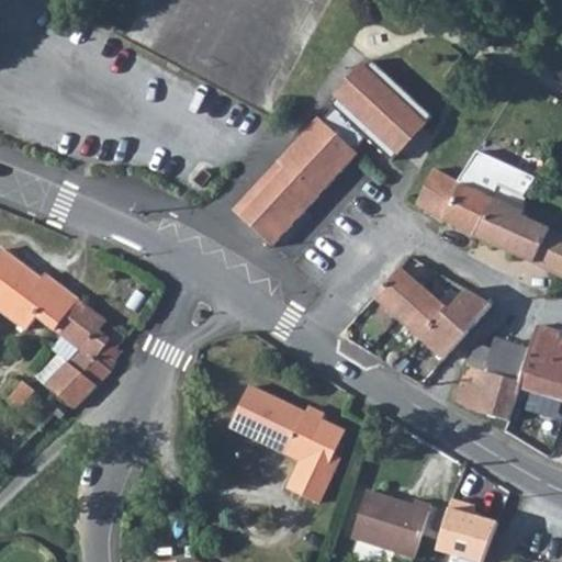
[(240,218),(271,247),(357,153),(353,149),(364,137),(390,160),(398,150),(395,147),(418,122),(422,125),(430,115),(370,60),(363,67),(359,64),(332,93),(336,97),(329,104),(333,108),(322,121),(318,117),(301,136),(278,161),(284,167),(238,216),(240,218)]
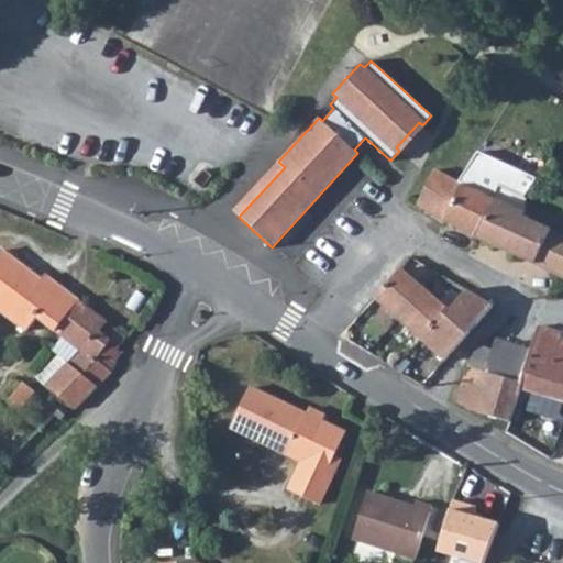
[(446,220),(475,234),(494,197),(487,194),(497,175),(471,161),(460,179),(465,183),(446,220)]
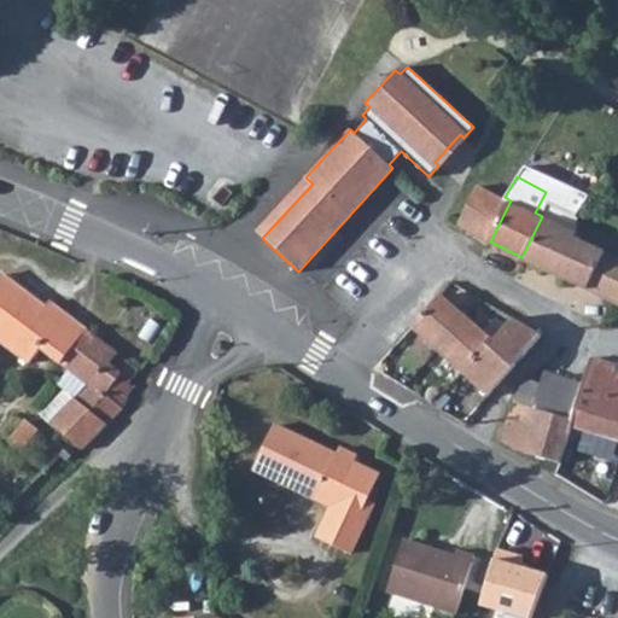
[(256,231),(262,238),(313,184),(305,178),(256,231)]
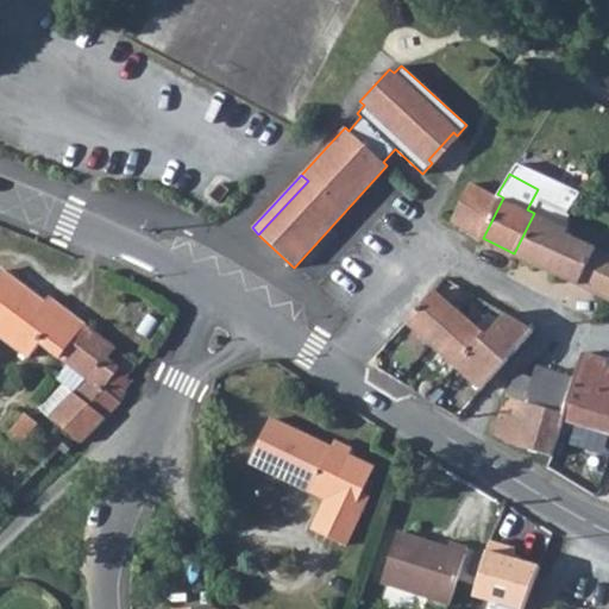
[(465,228),(483,238),(503,198),(497,194),(479,186),(471,183),(451,221),(465,228)]
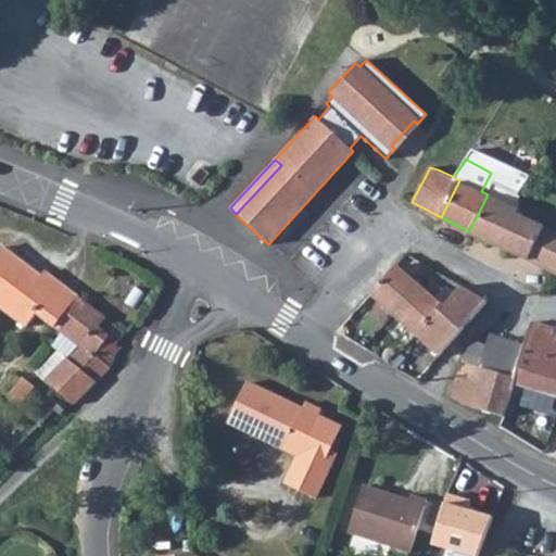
[(469,231),(503,247),(528,260),(555,273),(555,228),(521,211),(519,192),(493,181),(488,194),(469,231)]
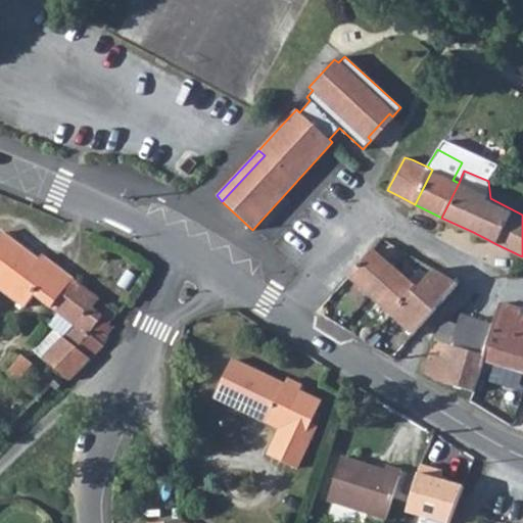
[(0,289),(22,307),(33,294),(50,307),(72,281),(39,256),(37,259),(8,239),(0,249),(0,289)]
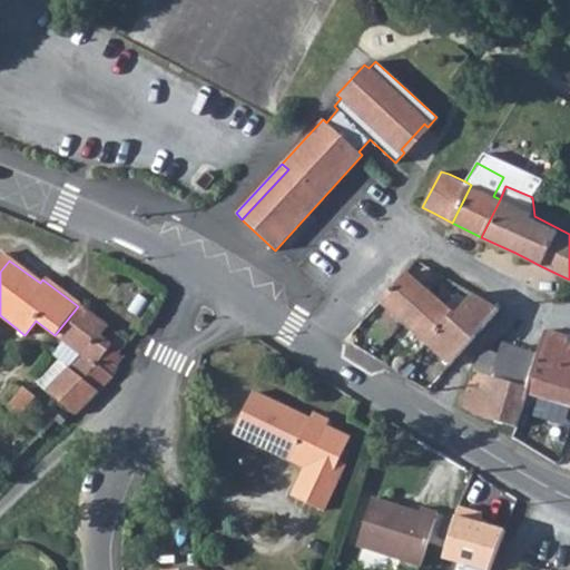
[(380,301),(451,365),(480,332),(455,312),(470,290),(448,276),(435,295),(406,271),(380,301)]
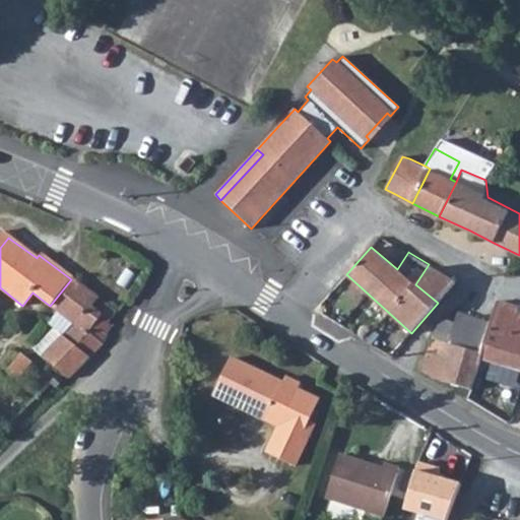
[(415,284),(438,303),(456,280),(429,264),(415,284)]
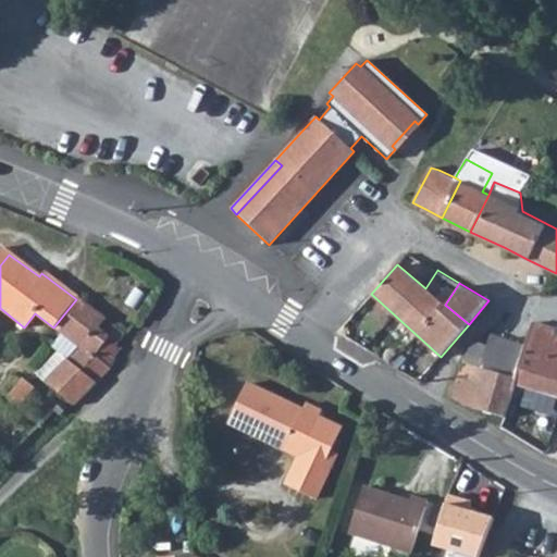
[(77,347),(44,381),(73,404),(74,404),(109,368),(94,357),(107,342),(115,348),(124,335),(76,299),(53,327),(77,347)]
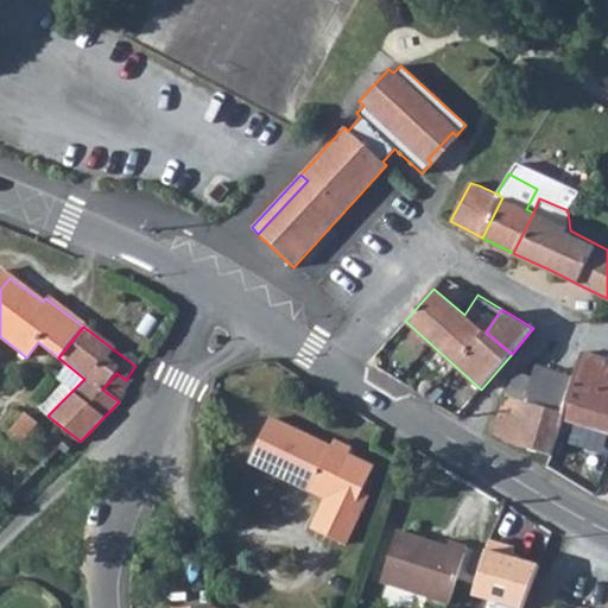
[(561,420),(564,420),(607,432),(607,365),(606,365),(607,360),(581,350),(572,379),(563,411),(561,420)]
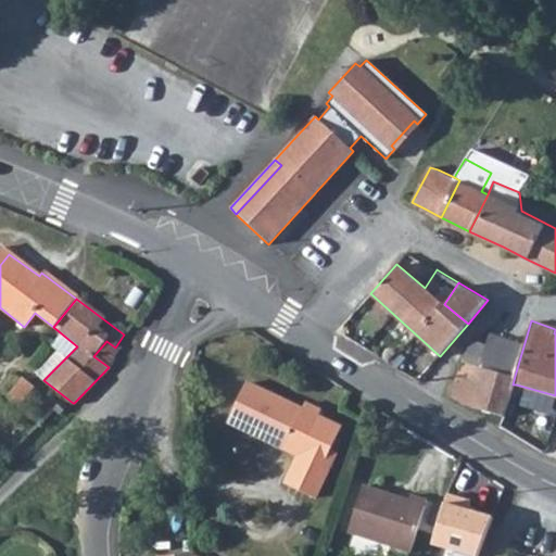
[(464,362),(515,376),(523,346),(490,333),(485,346),(474,342),(464,362)]
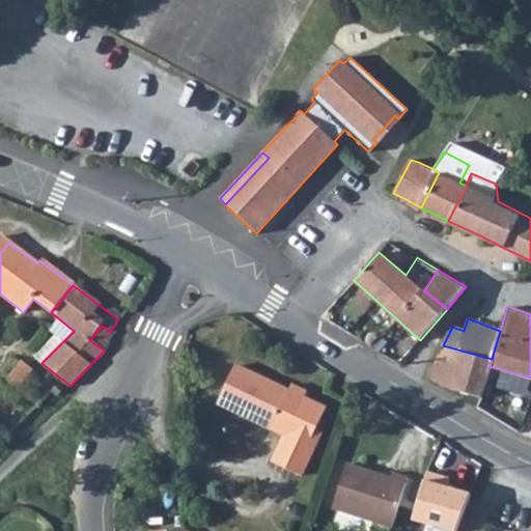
[(430,383),(481,398),(490,367),(492,359),(443,345),(430,383)]
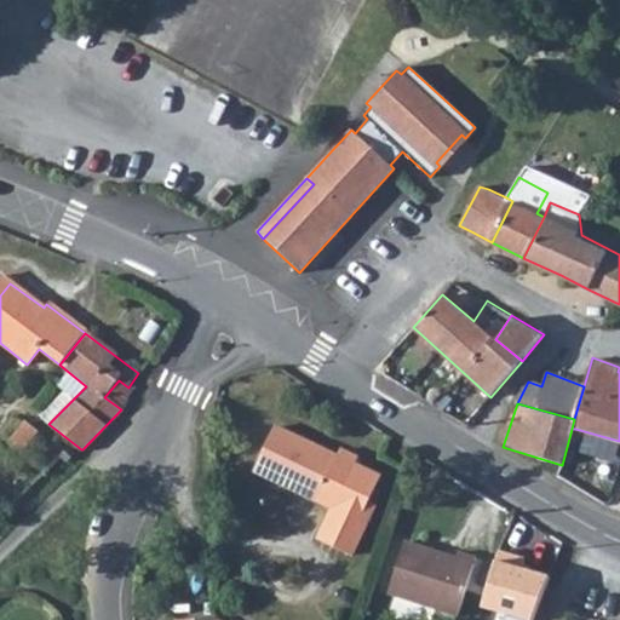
[(317,539),(349,554),(363,522),(357,518),(375,474),(354,464),(356,457),(340,449),(337,455),(274,426),(252,470),(332,506),(317,539)]
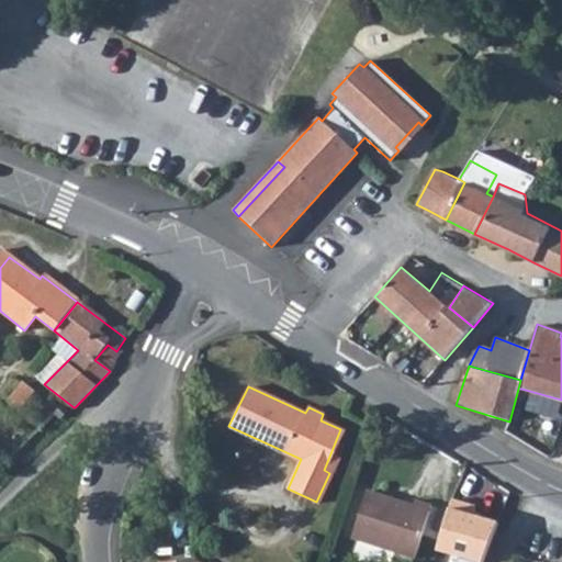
[(367,492),(350,539),(411,560),(429,505),(414,499),(412,507),(367,492)]
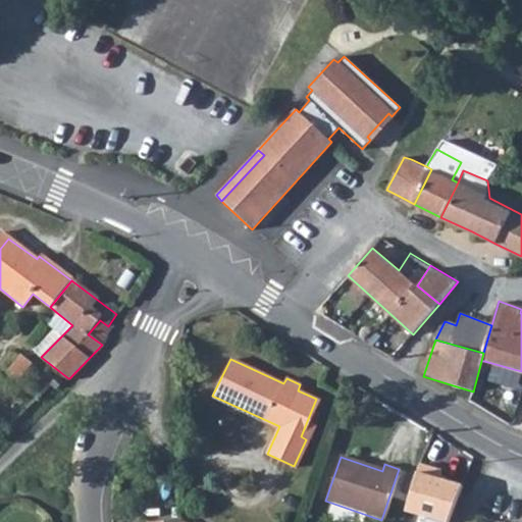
[(442,470),(422,465),(407,513),(440,521),(447,521),(462,485),(440,479),(442,470)]
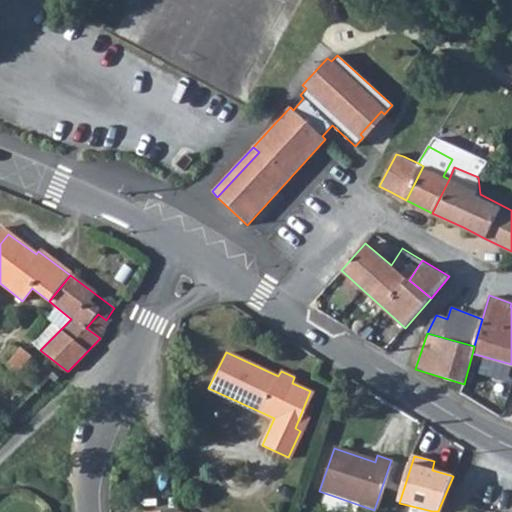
All buildings are outlined.
